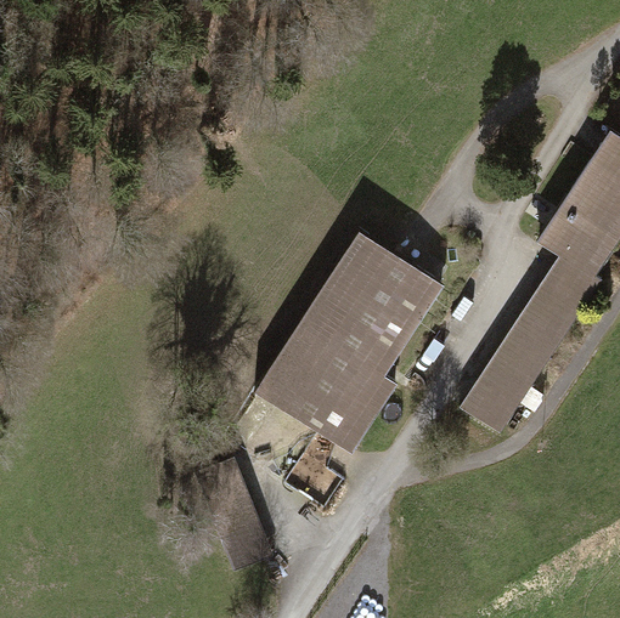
[(619,135),(609,128),(574,183),(619,213),(619,135)]
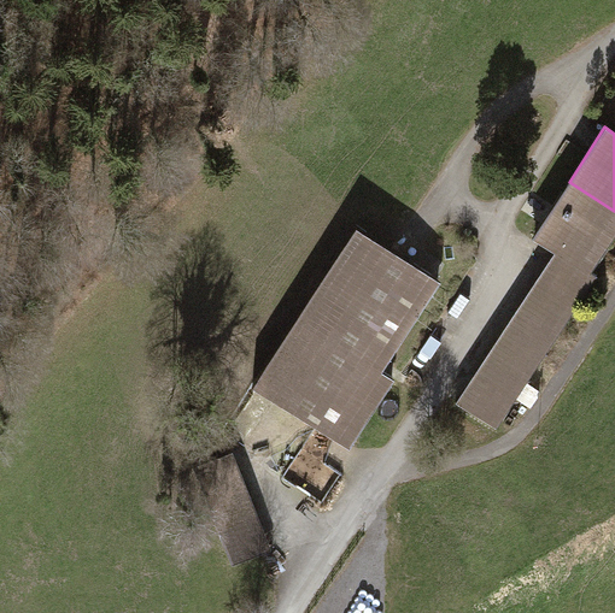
[(589,275),(614,235),(614,211),(569,182),(531,239),(554,253),(589,276),(589,275)]
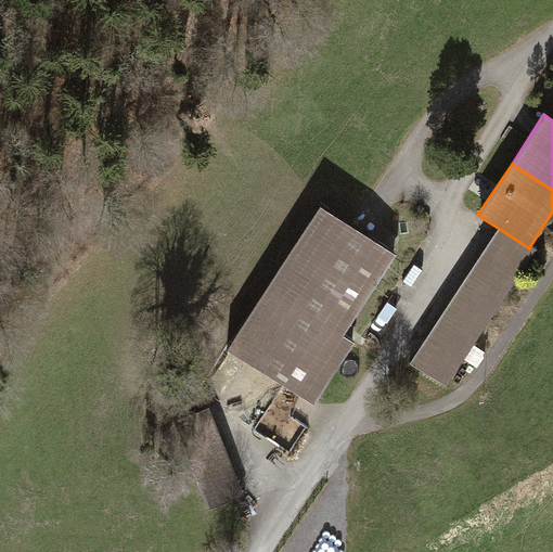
[(395,254),(319,205),(224,348),(312,405),(352,343),(341,335),(395,254)]
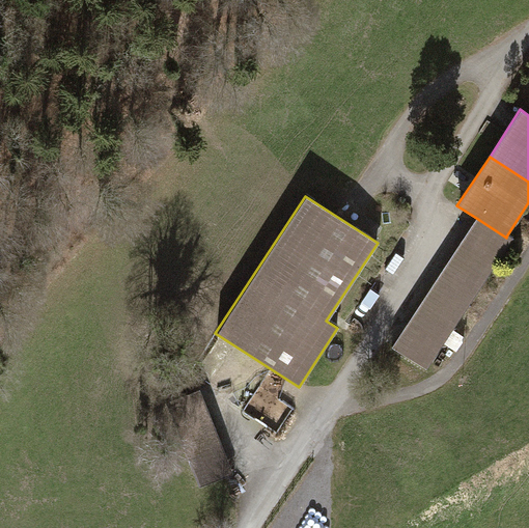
[(511,240),(506,237),(506,238),(476,218),(391,349),(426,371),(511,240)]
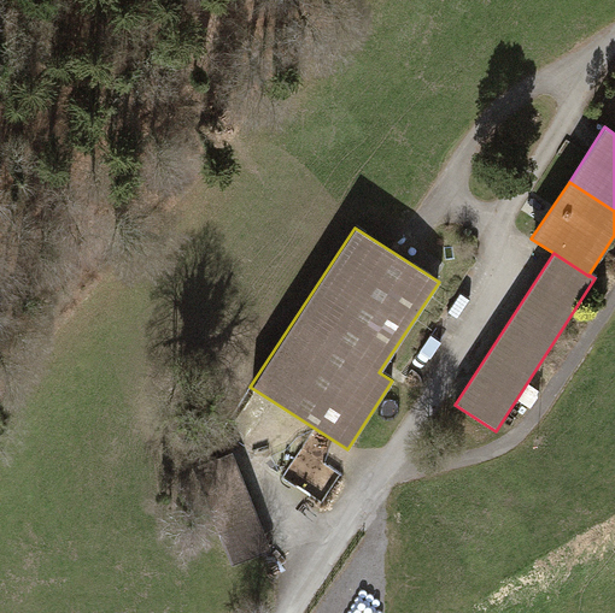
[(191,470),(230,569),(257,558),(269,553),(230,454),(191,470)]
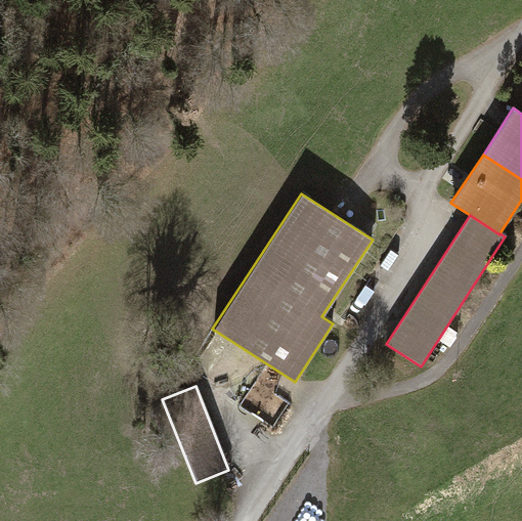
[(246,409),(281,421),(289,399),(253,387),(246,409)]
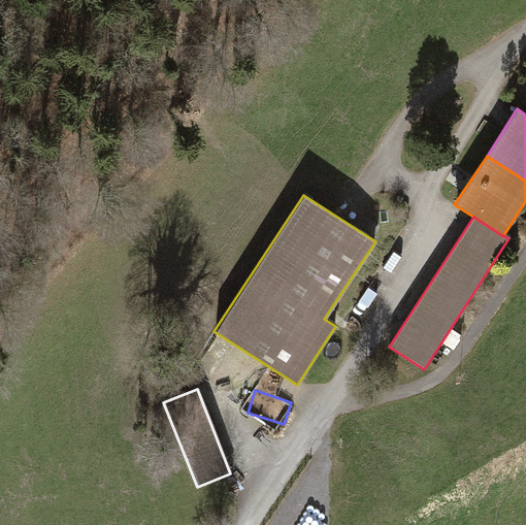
All buildings are outlined.
